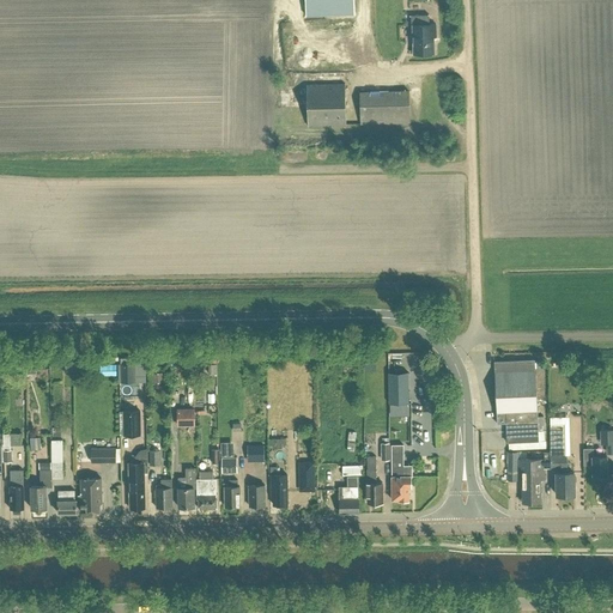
[(353,0),(304,0),(305,16),(354,13),(353,0)]
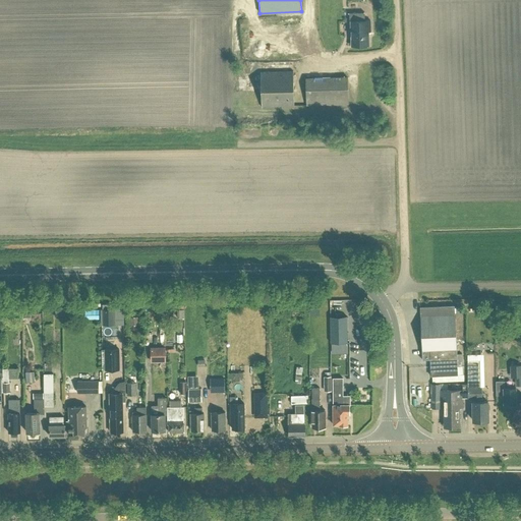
[(351,46),(369,46),(368,32),(370,32),(370,20),(365,20),(364,12),(349,13),(349,21),(350,21),(351,46)]
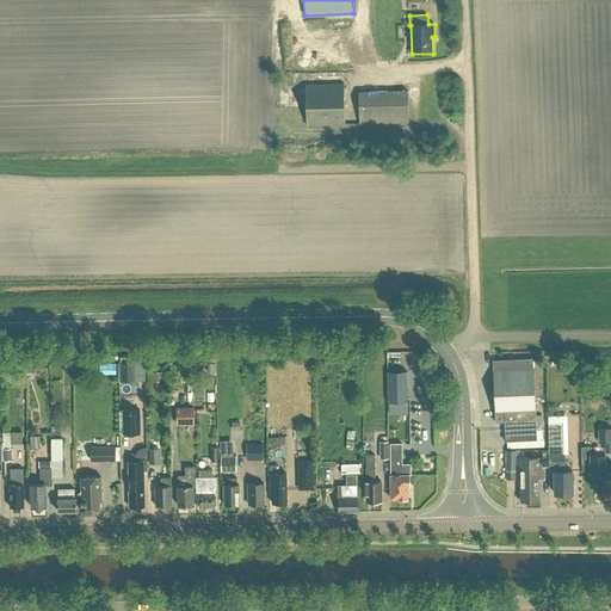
[(307,125),(345,124),(344,82),(306,84),(307,125)]
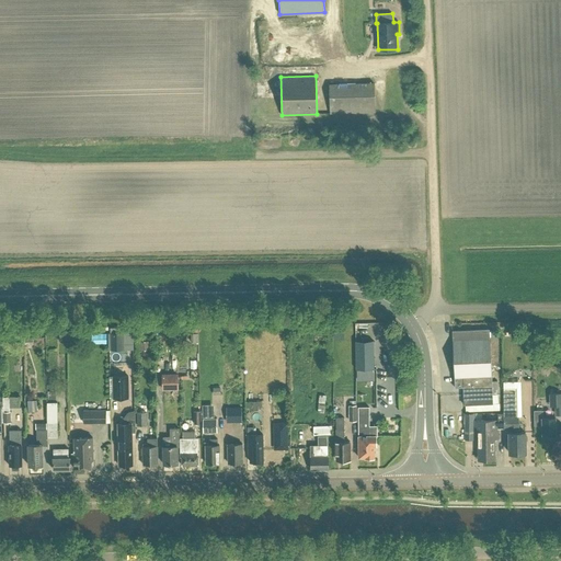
[(375,112),(374,83),(329,84),(330,113),(375,112)]
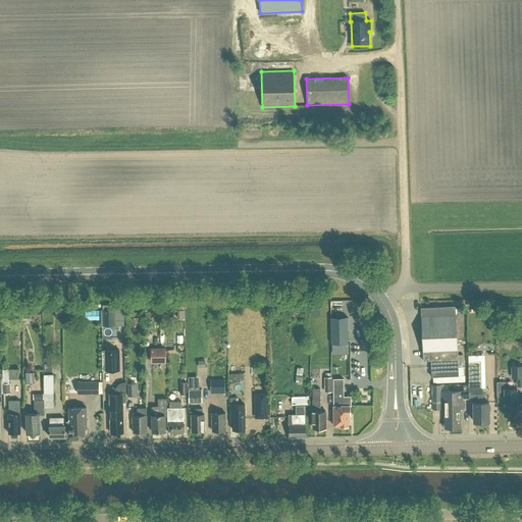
[(456,306),(421,308),(423,361),(431,361),(431,377),(459,375),(456,306)]
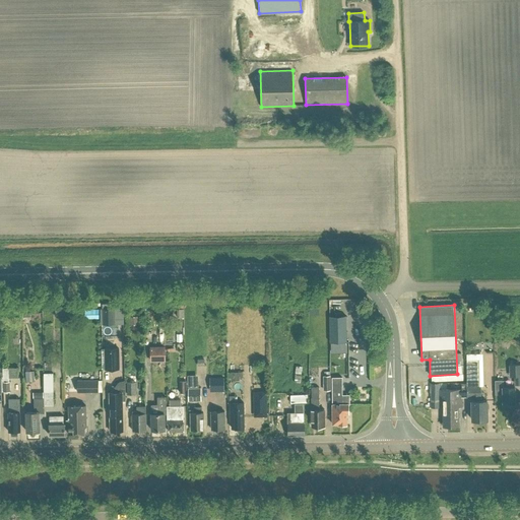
[(102,308),(103,324),(115,323),(115,308),(102,308)]
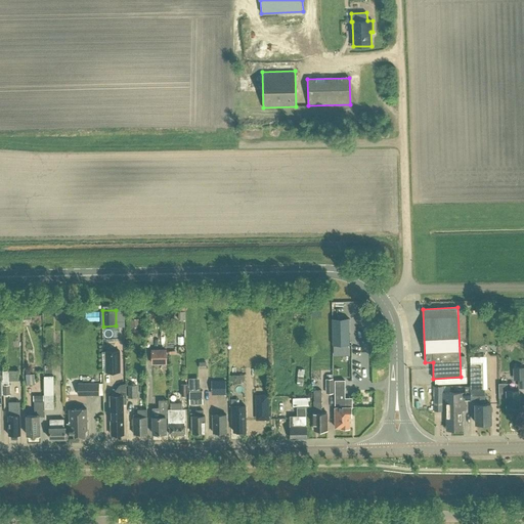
[(333,317),(333,344),(349,344),(349,317),(333,317)]
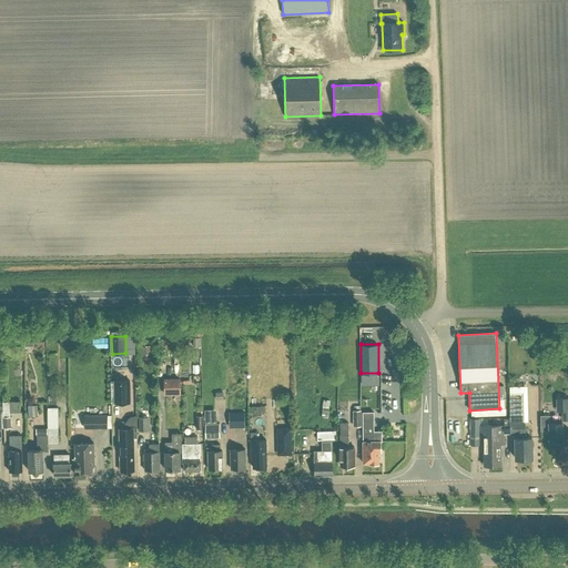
[(180,377),(164,378),(164,395),(180,395),(180,377)]
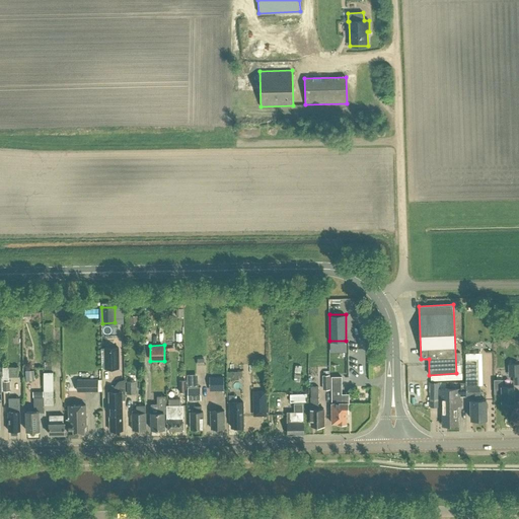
[(103,347),(104,368),(120,368),(119,347),(103,347)]
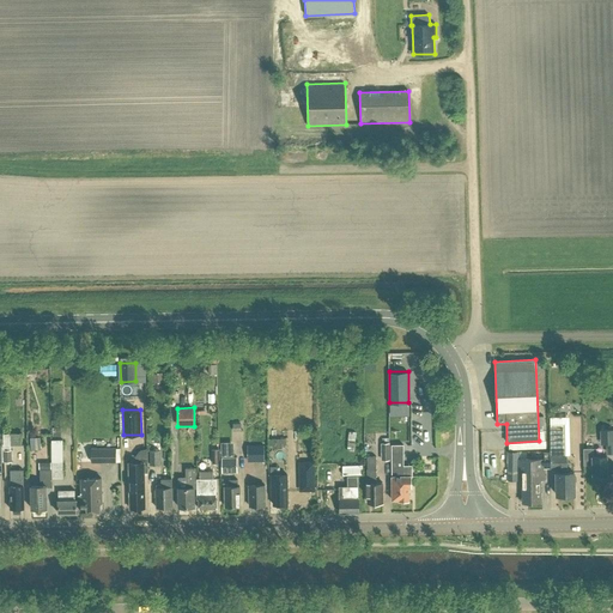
[(550,451),(550,468),(557,468),(557,496),(574,495),(574,473),(566,473),(566,468),(568,468),(566,455),(565,455),(564,424),(550,424),(551,451),(550,451)]
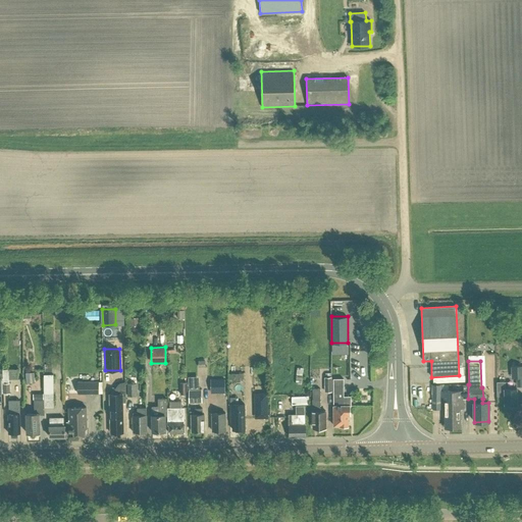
[(521,365),(512,365),(512,378),(521,377),(521,365)]
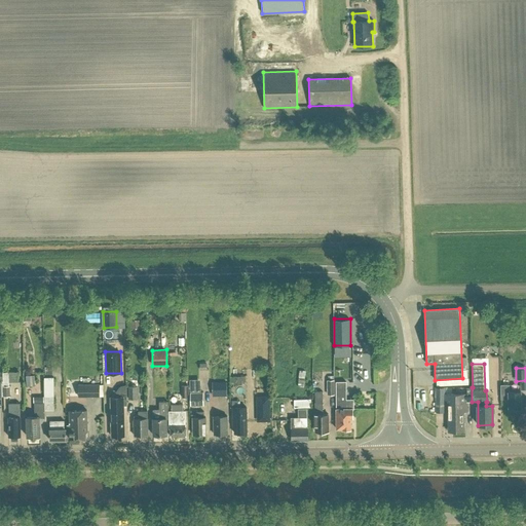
[(35,377),(26,377),(26,385),(36,385),(35,377)]
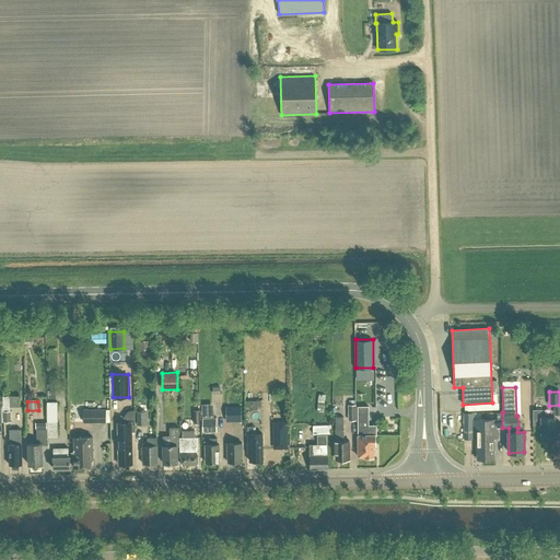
[(47,401),(48,438),(58,438),(57,401),(47,401)]
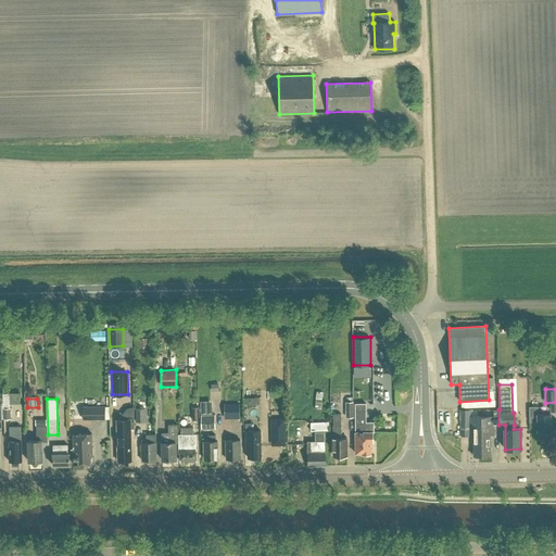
[(220,418),(238,417),(238,403),(220,403),(220,418)]
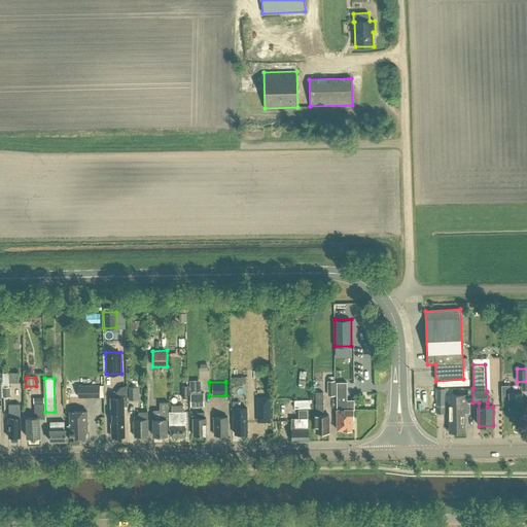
[(337,410),(337,429),(343,429),(343,430),(344,430),(345,431),(349,431),(350,430),(352,430),(351,419),(353,419),(353,410),(347,410),(347,382),(337,383),(337,406),(337,410)]
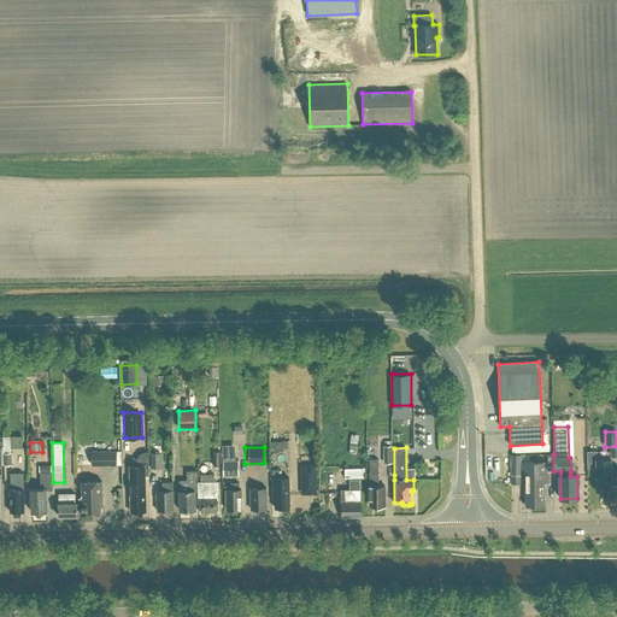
[(92,465),(117,465),(117,451),(92,451),(92,465)]
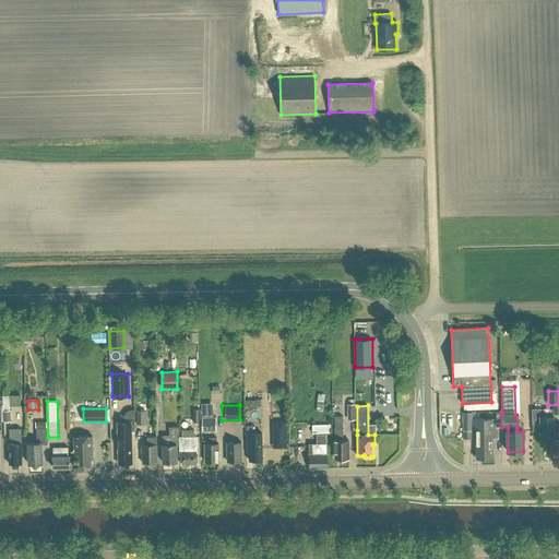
[(540,409),(532,409),(532,425),(540,425),(540,433),(554,432),(554,416),(540,416),(540,409)]
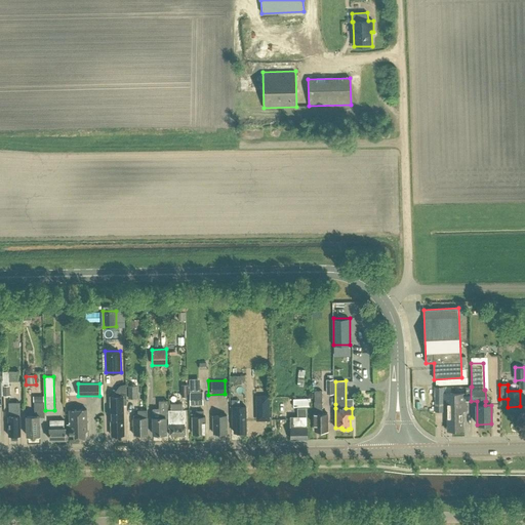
[(129,398),(136,398),(136,386),(128,386),(129,398)]
